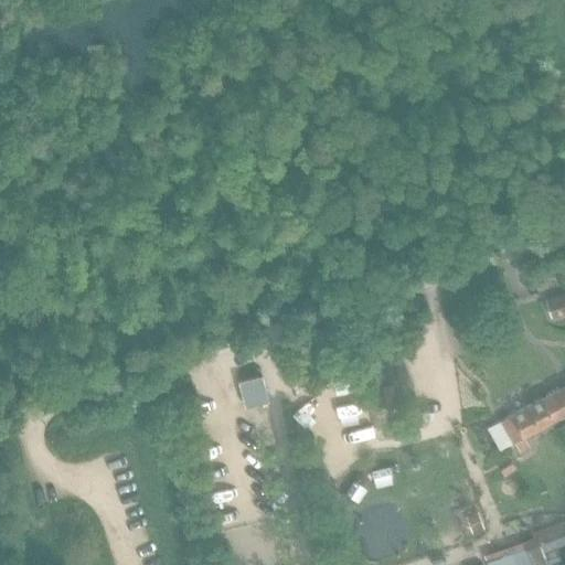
[(435,220),(443,215),(437,205),(429,210),(435,220)]
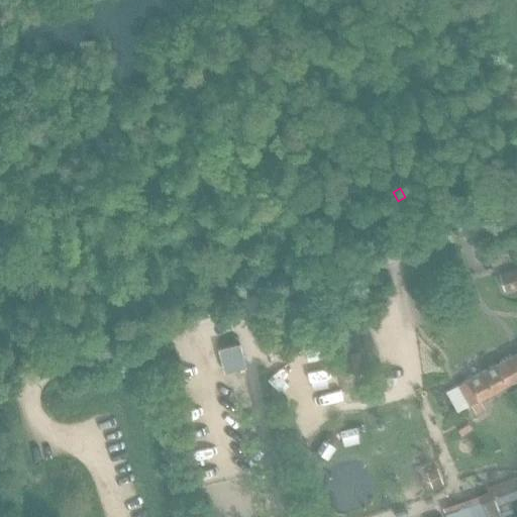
[(516,268),(501,273),(506,288),(516,284),(516,268)]
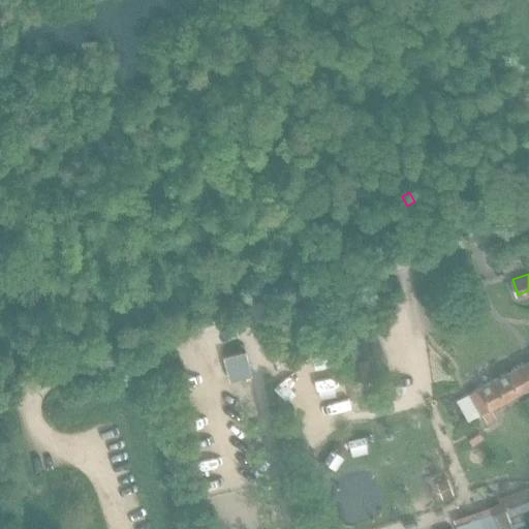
[(224,356),(228,378),(250,373),(245,351),(224,356)]
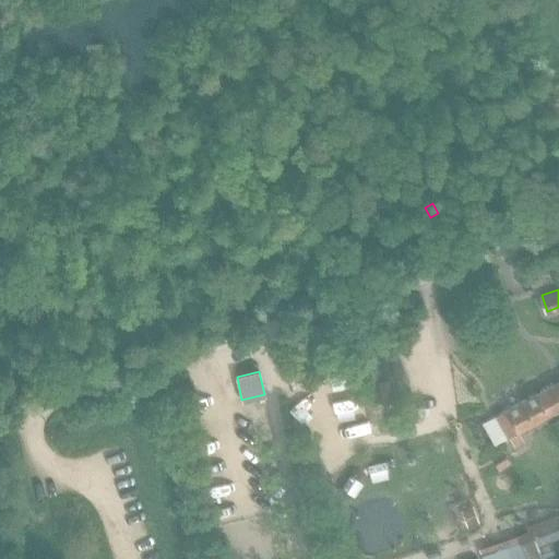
[(508,437),(510,436),(515,447),(525,441),(519,430),(548,415),(558,408),(558,379),(495,415),(508,437)]
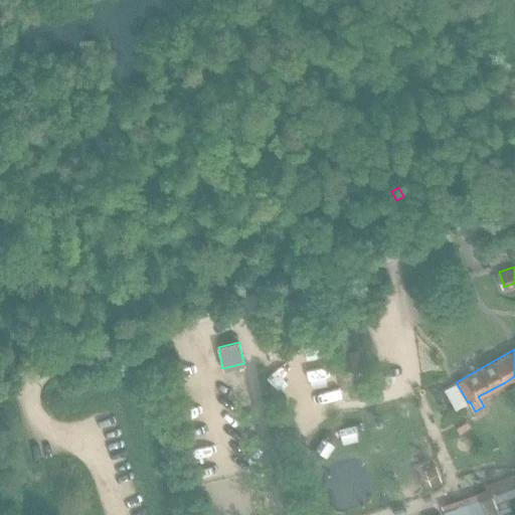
[(514,495),(514,478),(486,489),(492,504),(514,495)]
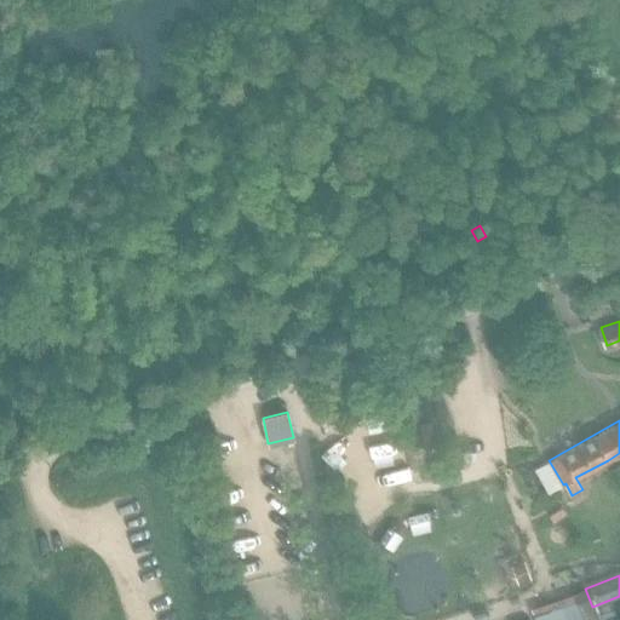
[(569,619),(584,615),(575,592),(530,608),(534,619),(569,619)]
